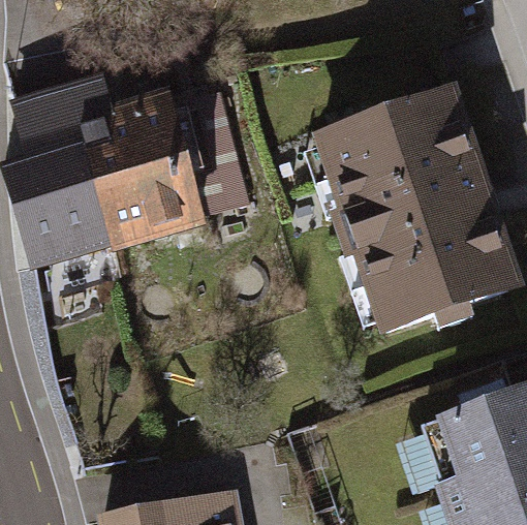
[(105,72),(66,84),(112,246),(114,251),(207,222),(172,88),(113,102),(105,72)]
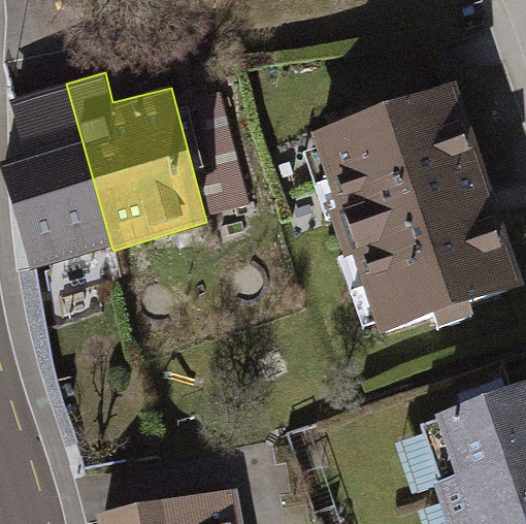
[(0,169),(30,267),(111,246),(66,84),(11,99),(28,155),(0,160),(0,169)]
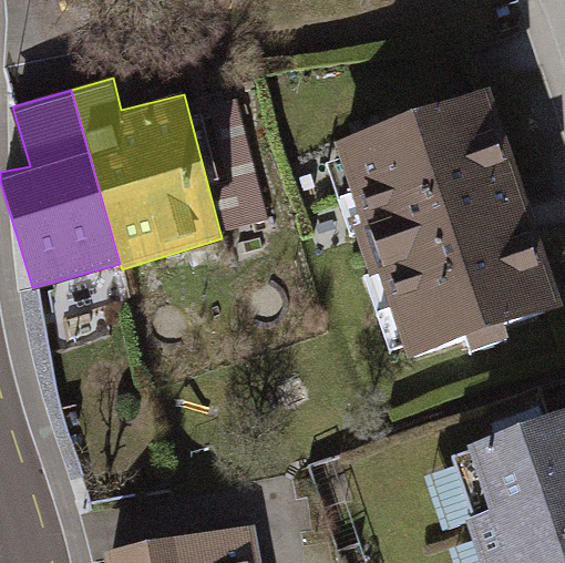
[(558,302),(486,91),(334,142),(404,352),(558,302)]
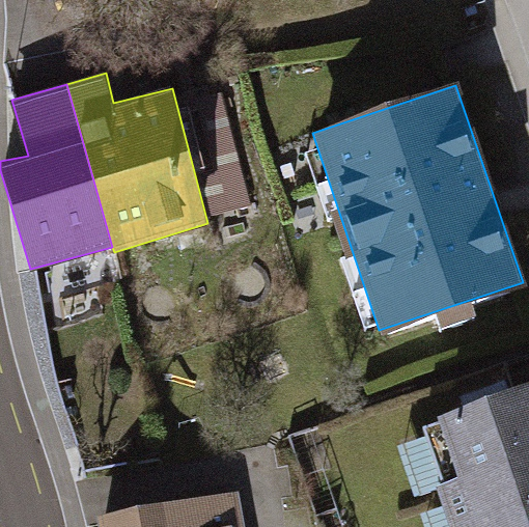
[(528,392),(422,426),(454,526),(528,526),(528,392)]
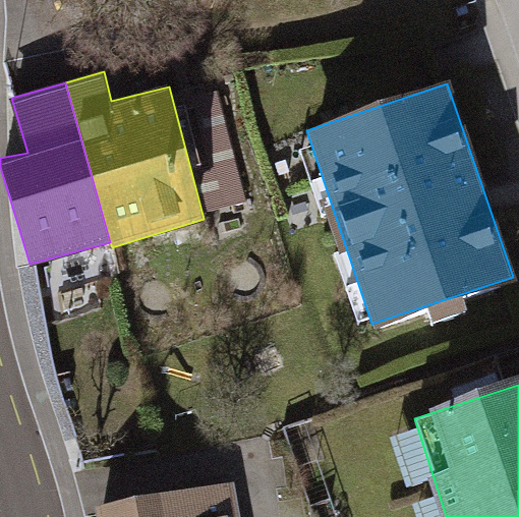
[(243,516),(236,477),(93,504),(96,516),(243,516)]
